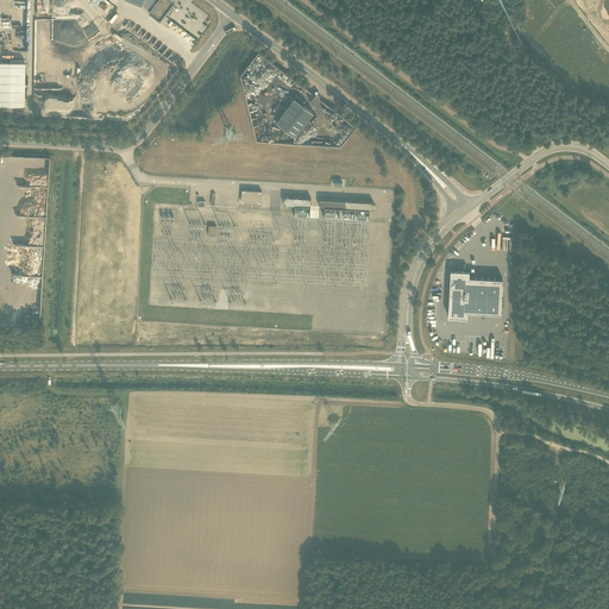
[(127,0),(140,6),(142,5),(150,11),(149,13),(157,19),(161,19),(173,4),(171,4),(170,0),(127,0)]
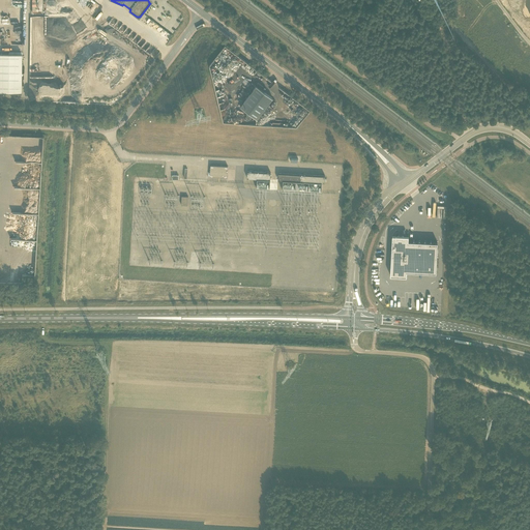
[(0,92),(21,92),(22,54),(0,54),(0,92)]
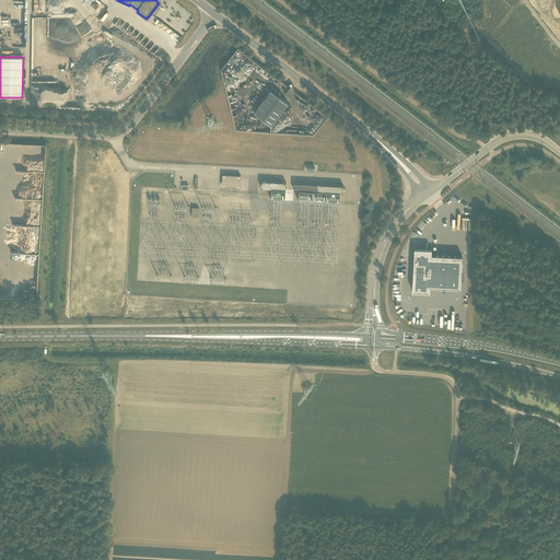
[(271,91),(254,113),(271,126),(289,104),(271,91)]
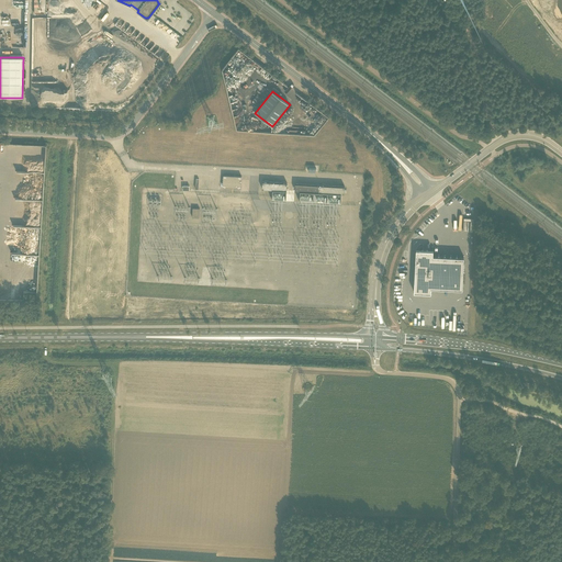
[(223,187),(240,188),(242,176),(223,175),(223,187)]
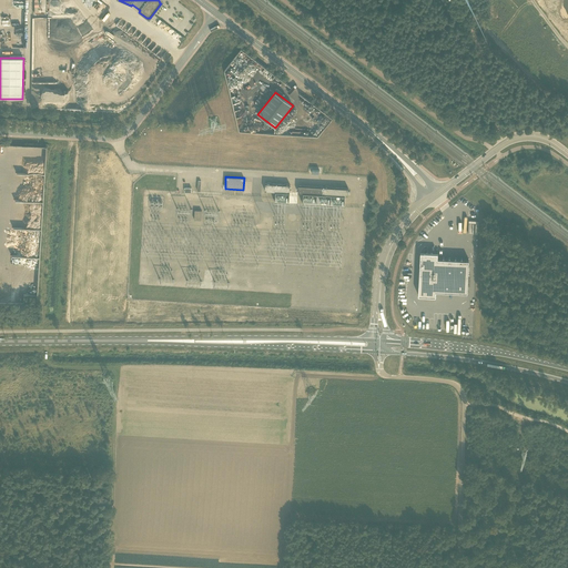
[(291,193),(291,184),(265,182),(264,191),(291,193)]
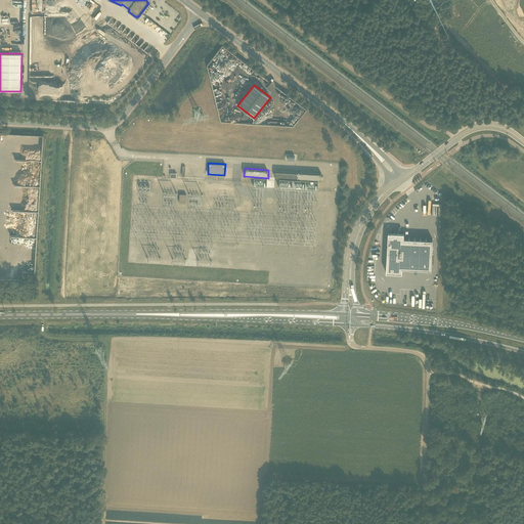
[(274,178),(279,178),(320,180),(321,174),(275,171),(274,178)]
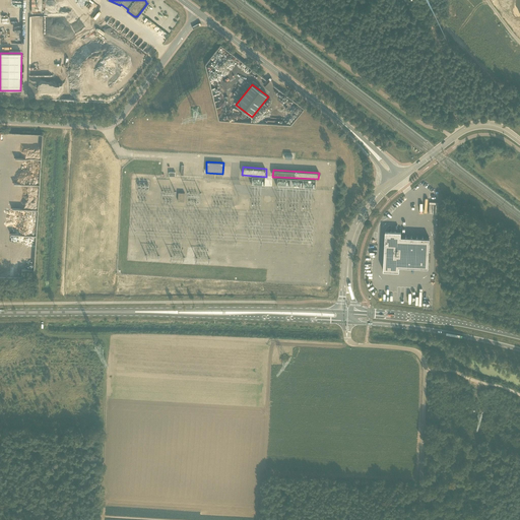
[(385,232),(383,270),(399,271),(399,266),(428,267),(430,239),(400,237),(401,232),(385,232)]
